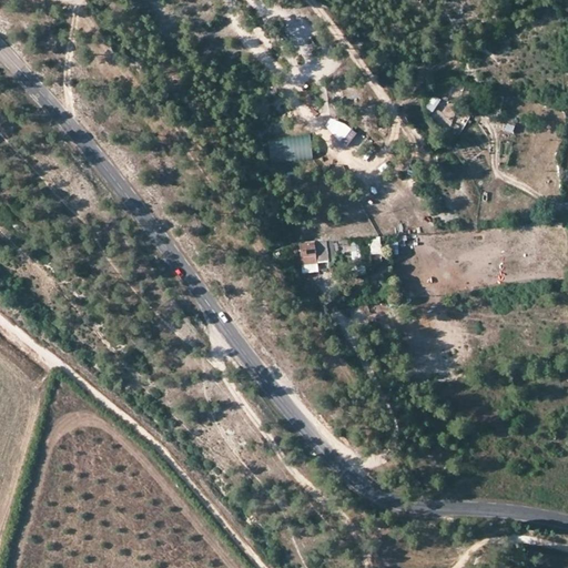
[(432,111),(438,99),(432,94),(424,108),(432,111)]
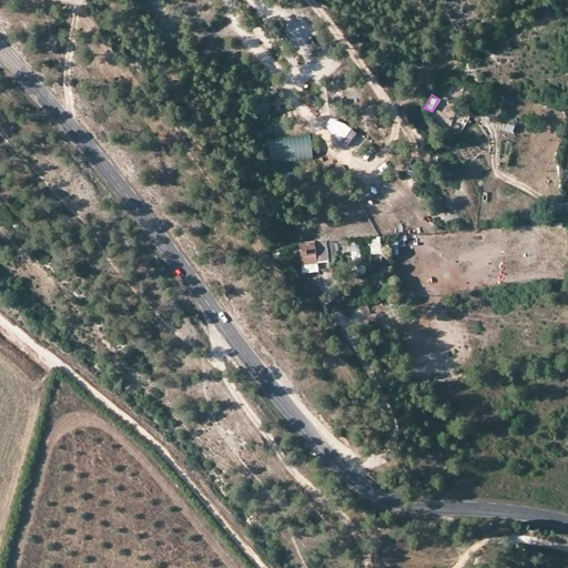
[(496,94),(493,110),(499,111),(503,95),(496,94)]
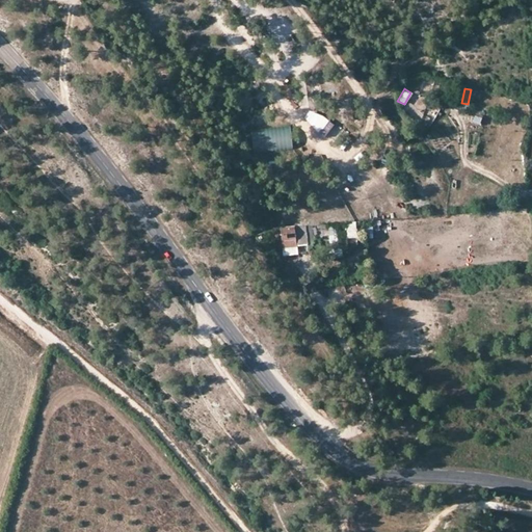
[(251,151),(292,150),(291,128),(250,129),(251,151)]
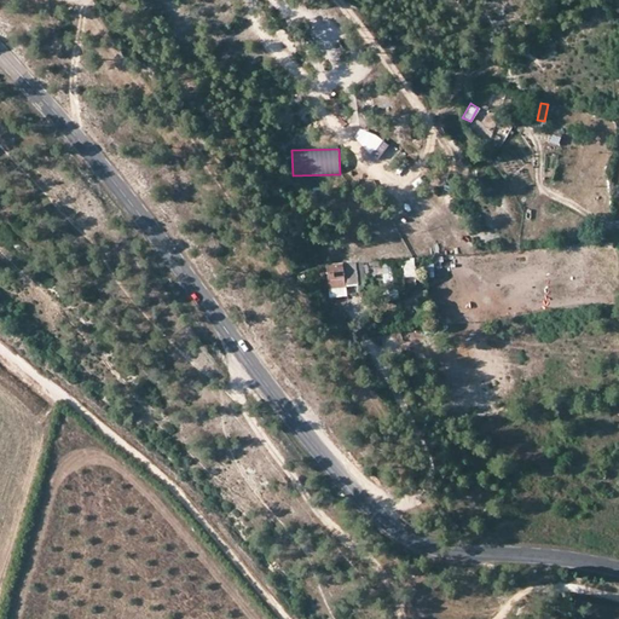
[(400,277),(415,276),(414,256),(399,258),(400,277)]
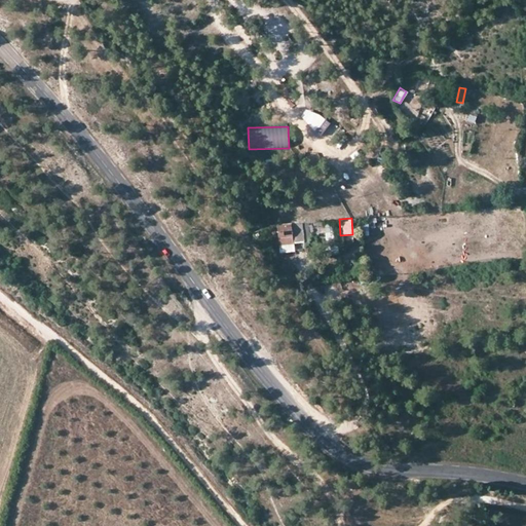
[(326,248),(332,247),(331,220),(324,220),(326,248)]
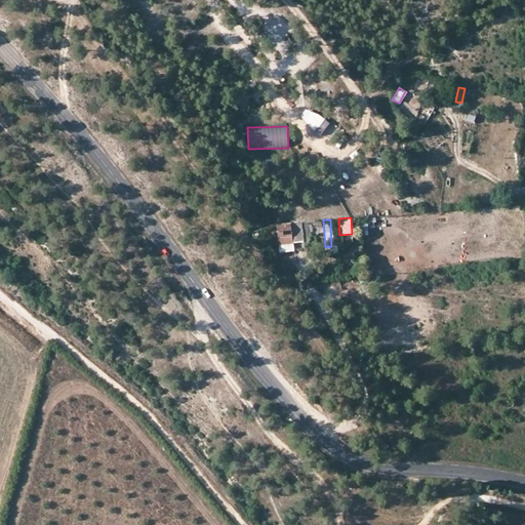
[(289,223),(276,224),(278,243),(291,242),(289,223)]
